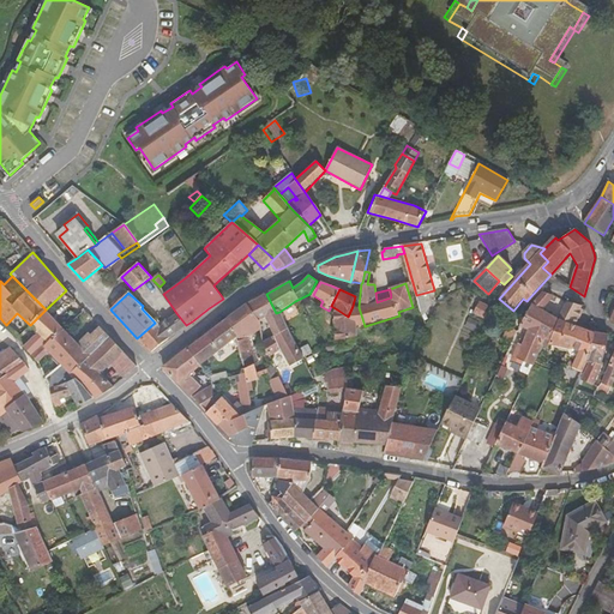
[(542,311),(553,296),(542,293),(533,306),(542,311)]
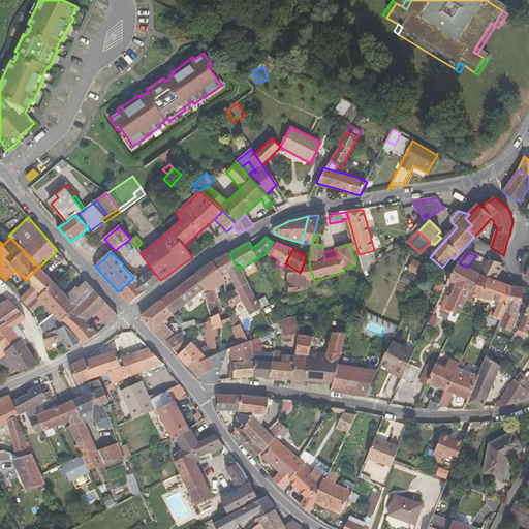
[(250,315),(261,309),(244,275),(241,269),(238,270),(229,253),(223,256),(213,261),(224,277),(229,275),(236,289),(226,294),(226,296),(232,307),(242,301),(246,308),(250,315)]
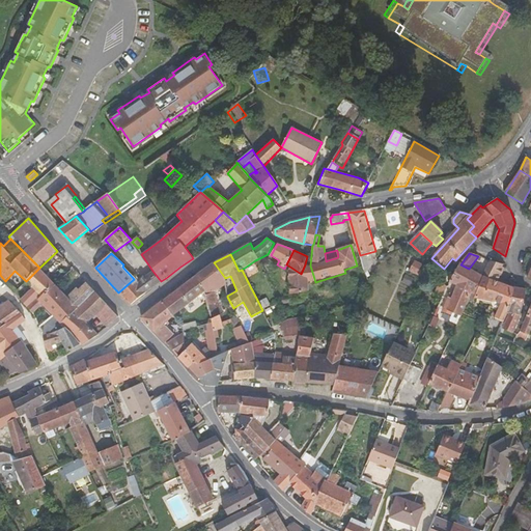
[(255,260),(242,270),(245,276),(259,269),(255,260)]
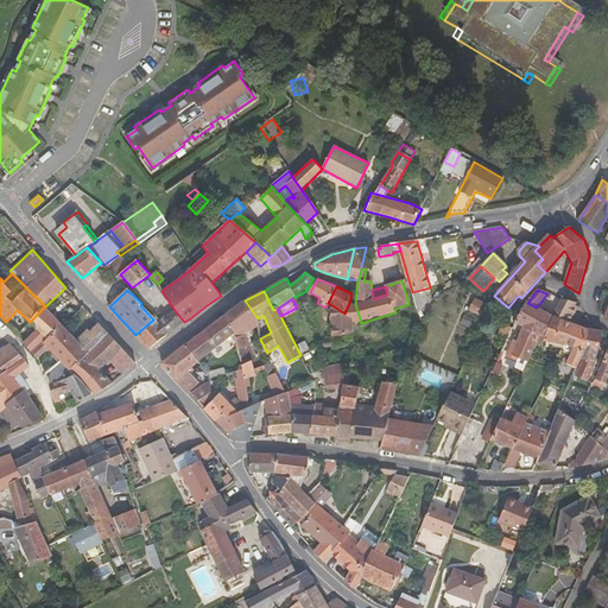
[(487,305),(475,299),(469,310),(481,317),(487,305)]
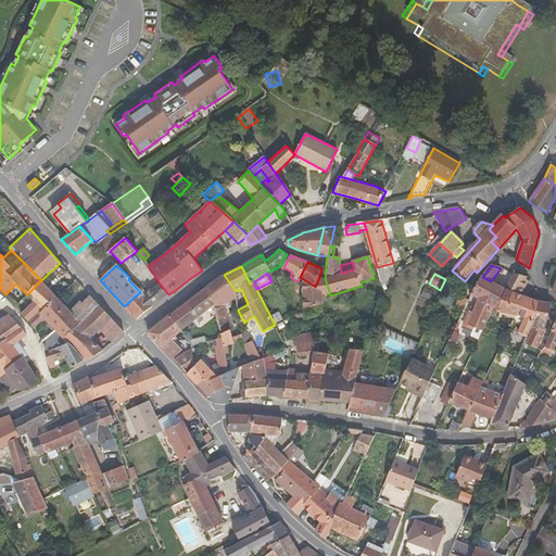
[(514,274),(505,289),(506,290),(515,294),(527,277),(514,274)]
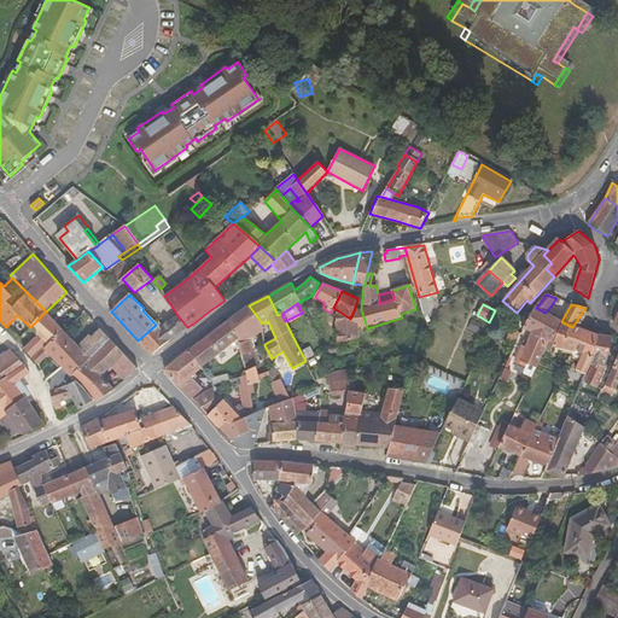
[(243,356),(255,353),(252,344),(250,339),(263,332),(262,324),(249,305),(239,313),(228,321),(240,339),(239,339),(243,356)]
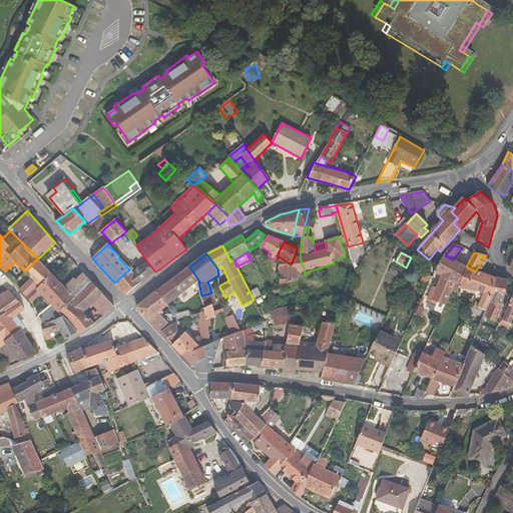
[(297,274),(305,273),(300,257),(295,255),(291,265),(292,274),(297,274)]
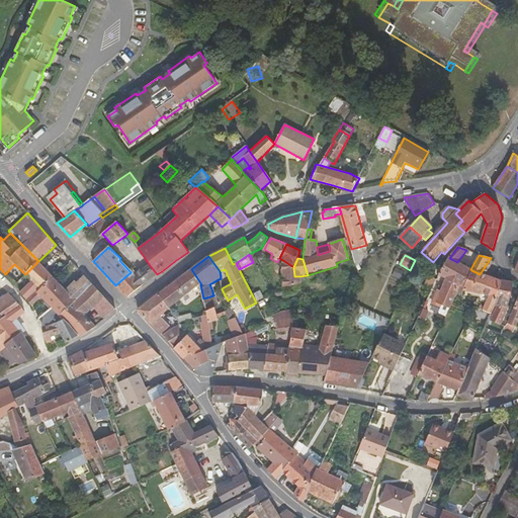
[(457,262),(449,258),(439,275),(446,278),(461,284),(464,286),(471,270),(470,269),(457,262)]
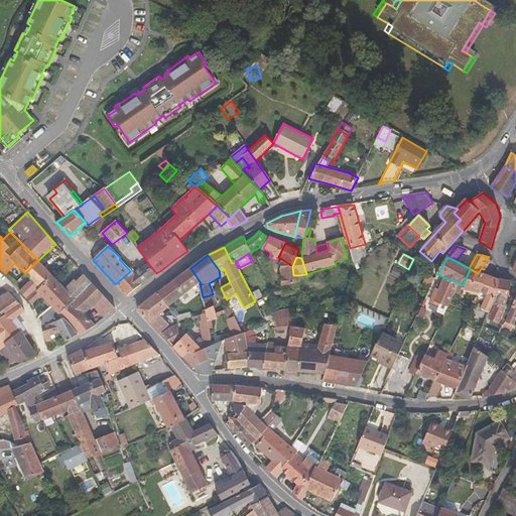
[(53,276),(38,260),(25,273),(31,280),(23,287),(32,297),(53,276)]
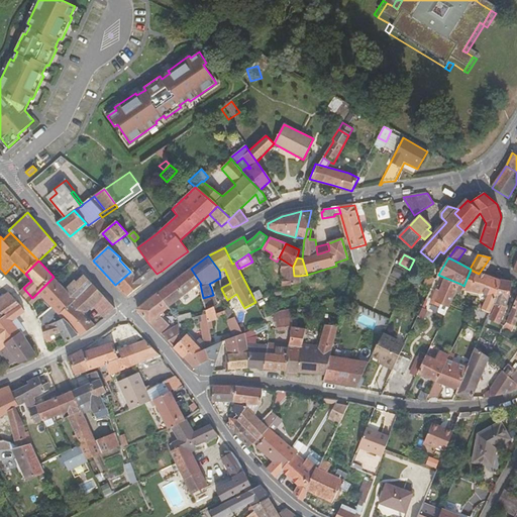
[(281,264),(282,276),(294,276),(293,267),(284,261),(281,264)]
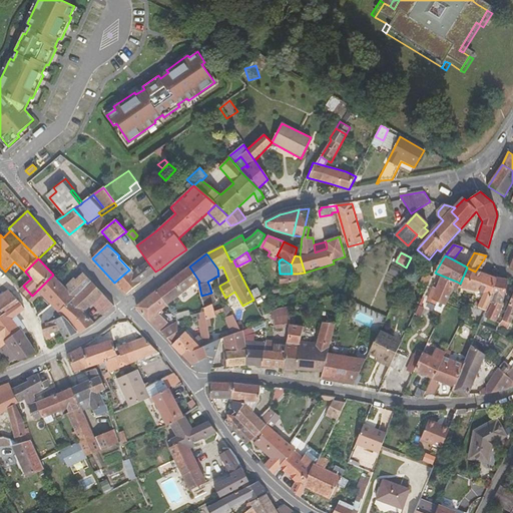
[(132,273),(129,270),(114,283),(125,295),(147,279),(155,272),(147,262),(132,273)]
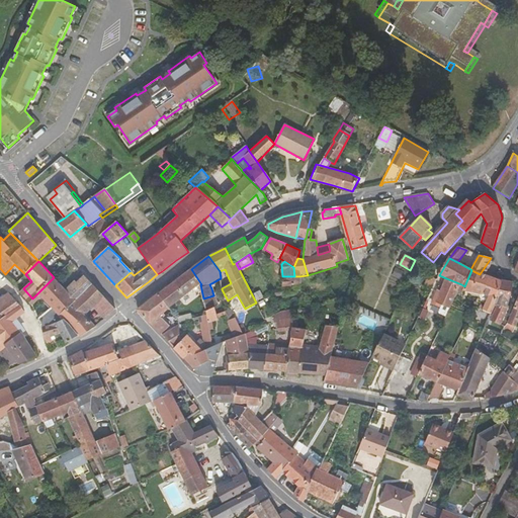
[(393,276),(408,283),(412,275),(396,268),(393,276)]
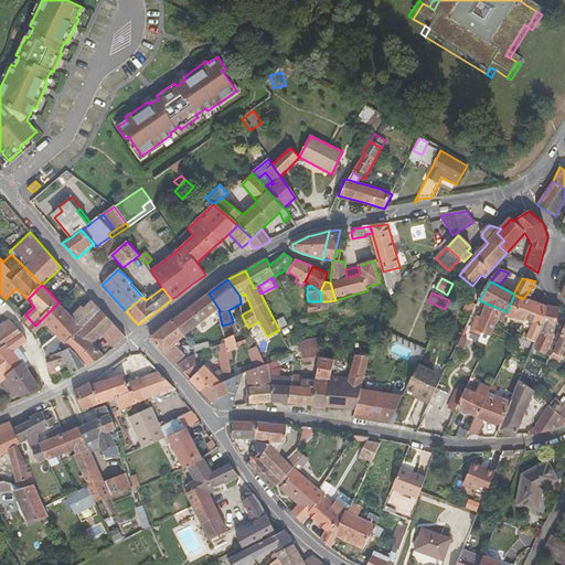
[(185,337),(219,310),(220,310),(209,294),(192,306),(173,320),(185,337)]
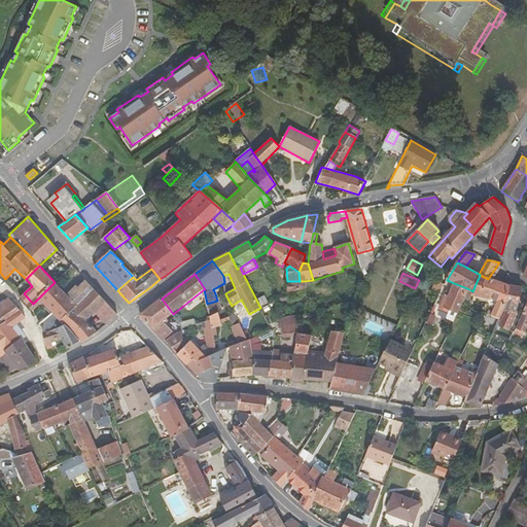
[(488,279),(480,275),(472,291),(477,296),(489,299),(496,282),(488,279)]
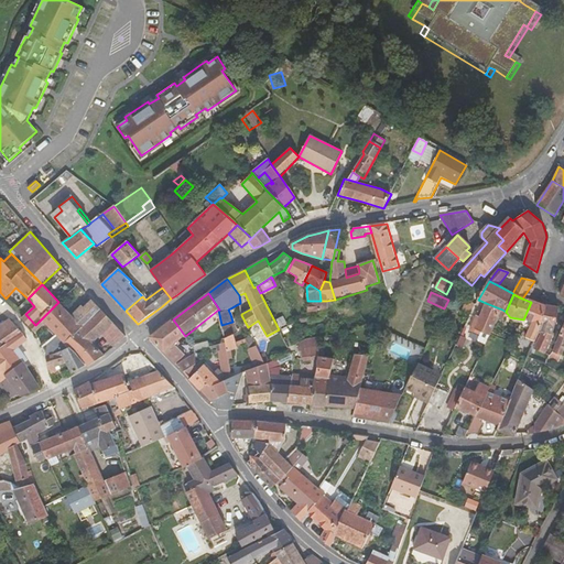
[(469,317),(475,305),(468,296),(461,313),(469,317)]
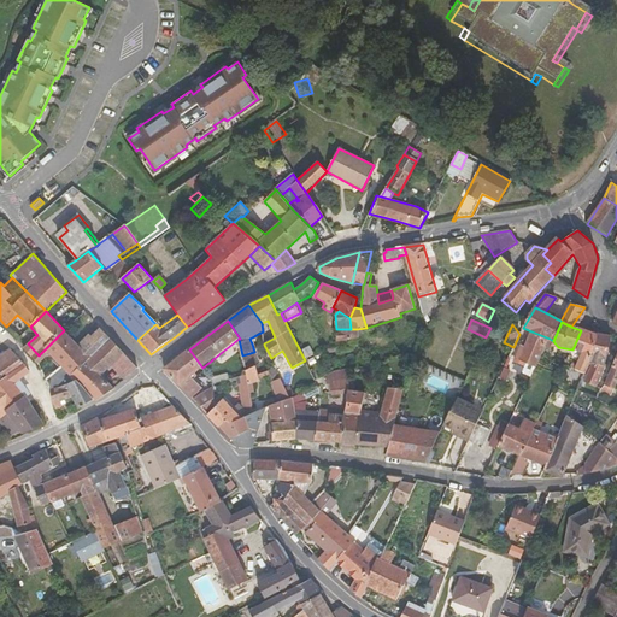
[(81,347),(64,330),(39,356),(34,359),(39,364),(48,353),(63,368),(72,378),(115,342),(101,329),(81,347)]
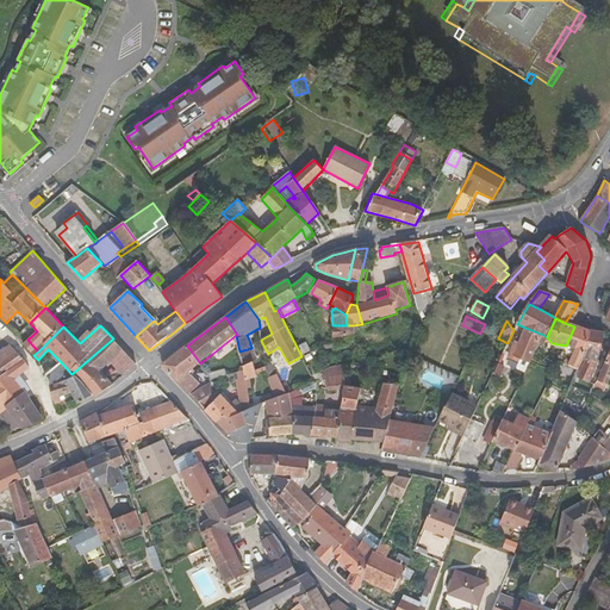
[(347,325),(332,325),(334,338),(354,335),(353,325),(347,325)]
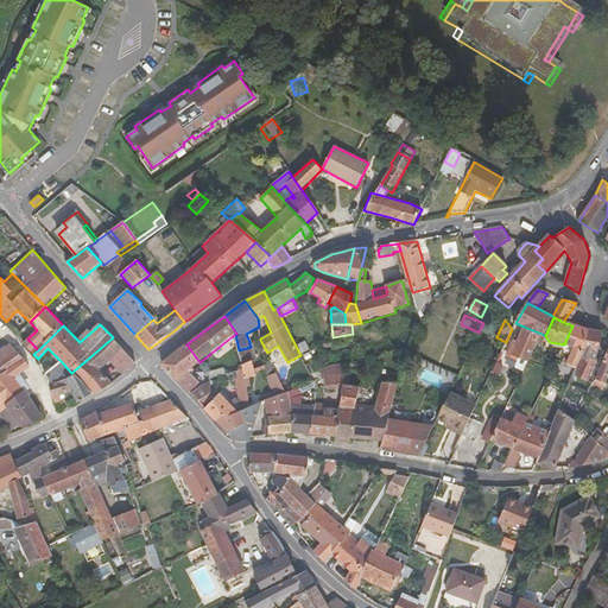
[(588,331),(572,325),(564,344),(562,352),(570,355),(567,363),(576,368),(581,358),(583,352),(582,350),(588,331)]
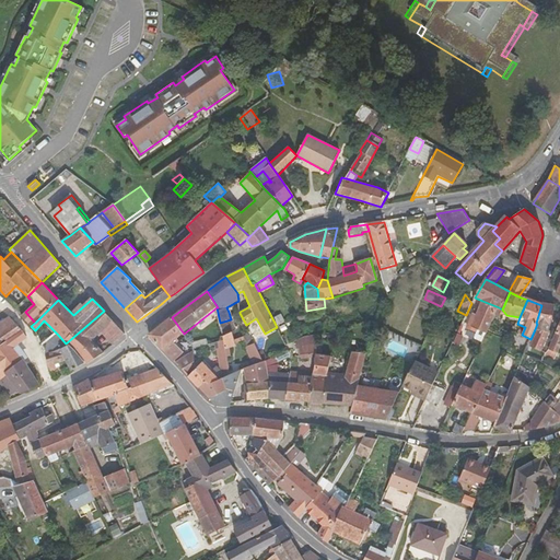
[(499,307),(482,301),(477,315),(473,313),(467,327),(477,331),(478,328),(487,333),(488,331),(499,307)]
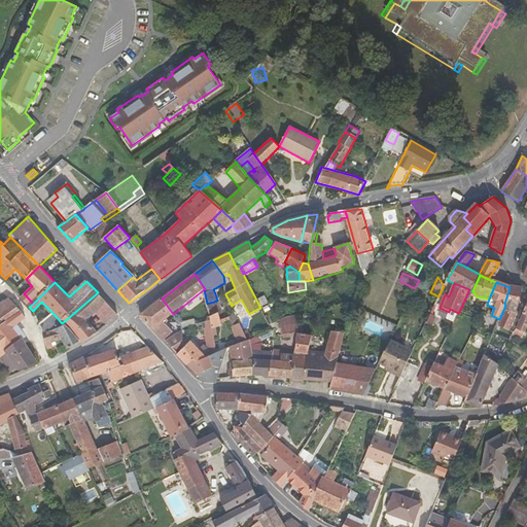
[(522,287),(511,285),(510,287),(504,304),(505,305),(503,310),(505,311),(499,326),(508,330),(518,311),(522,287)]
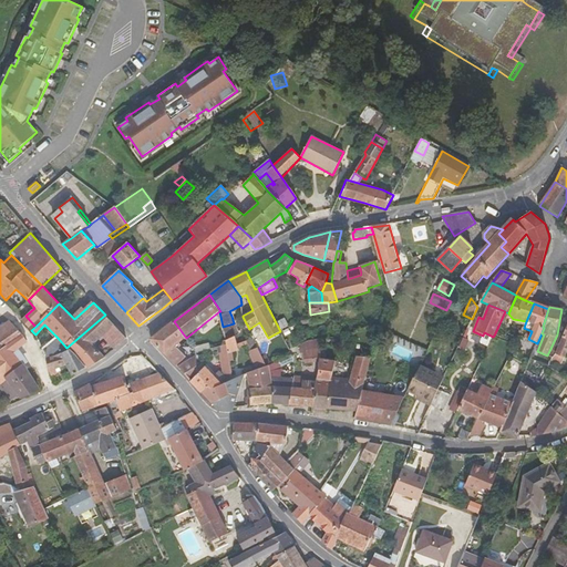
[(102,337),(113,349),(126,339),(115,327),(105,315),(66,348),(69,350),(86,368),(88,369),(105,357),(94,344),(102,337)]
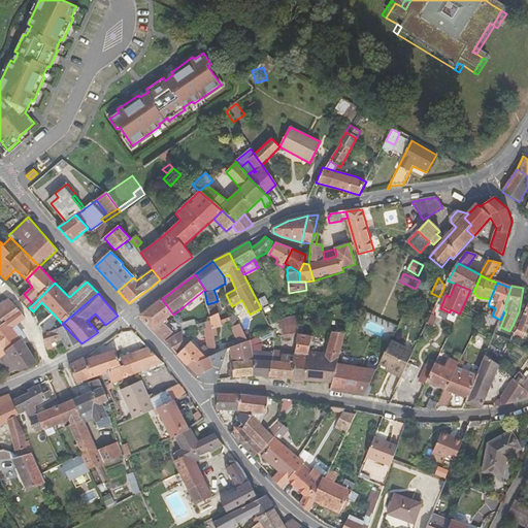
[(24,294),(21,298),(29,307),(33,304),(24,294)]
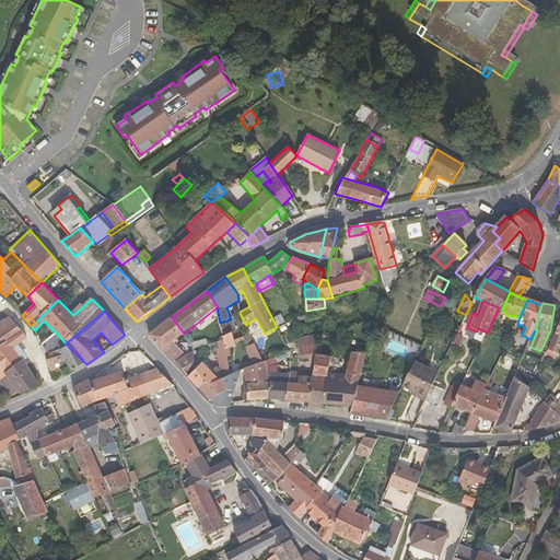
[(298,322),(307,319),(306,312),(296,313),(298,322)]
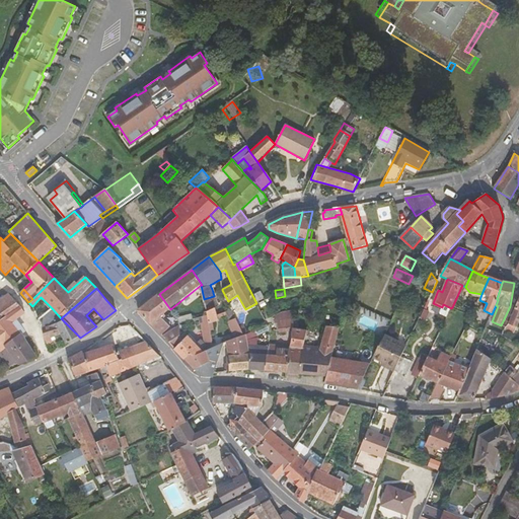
[(518,291),(516,299),(518,301),(508,323),(504,330),(513,335),(517,327),(518,322),(518,291)]
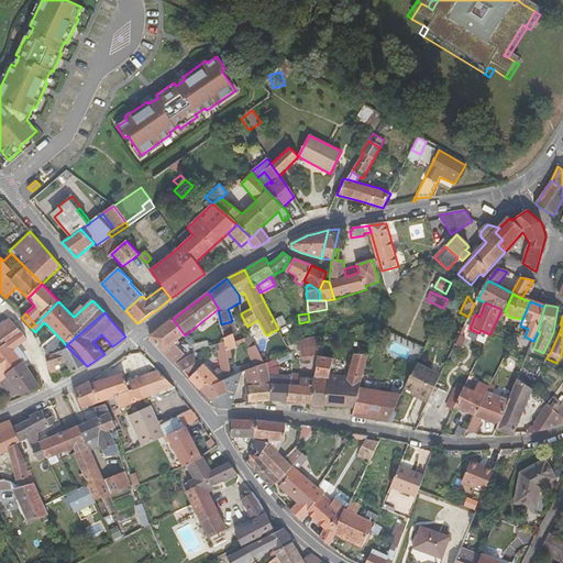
[(175,343),(185,335),(173,319),(150,337),(176,364),(186,353),(175,343)]
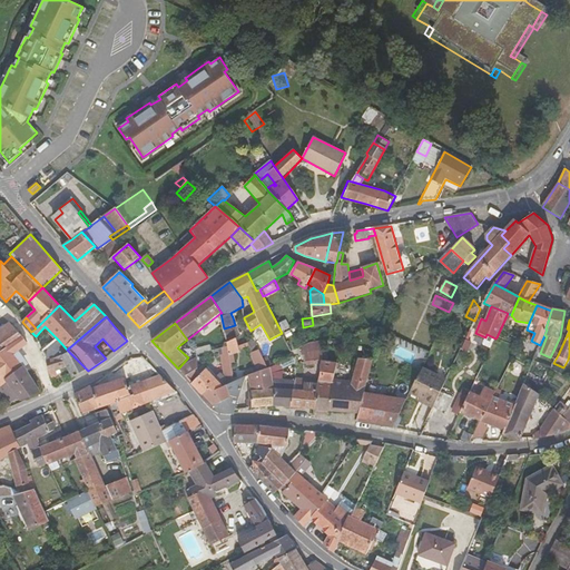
[(0,338),(0,337),(0,351),(7,346),(21,336),(12,325),(0,338)]
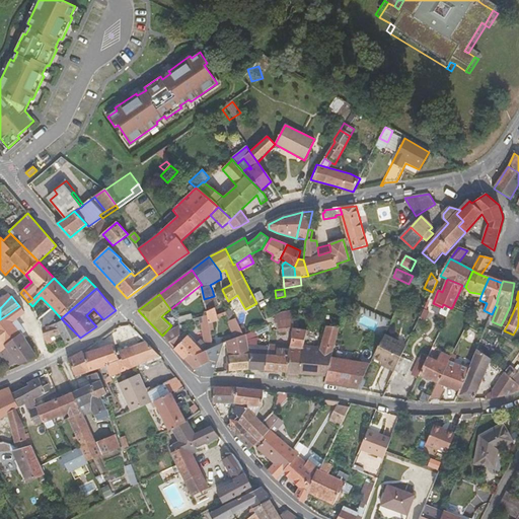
[(216,308),(214,296),(204,299),(207,310),(207,312),(216,308)]
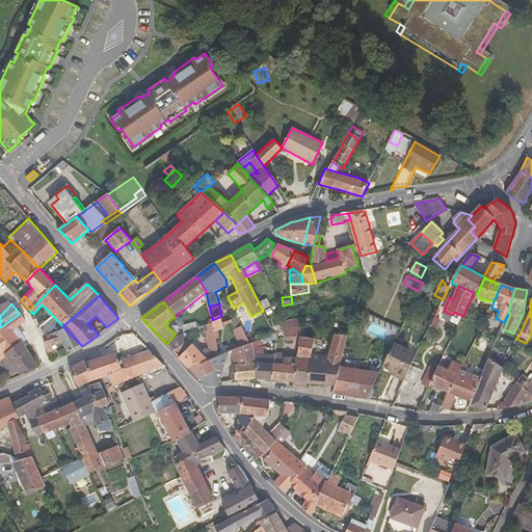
[(12,330),(25,321),(20,314),(6,323),(12,330)]
